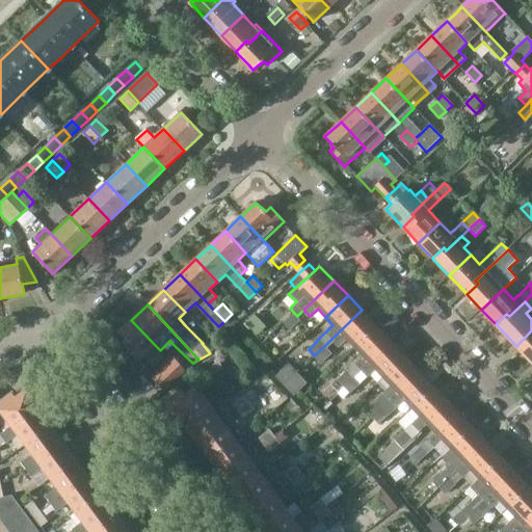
[(362,310),(331,339),(339,346),(346,340),(354,348),(377,326),(362,310)]
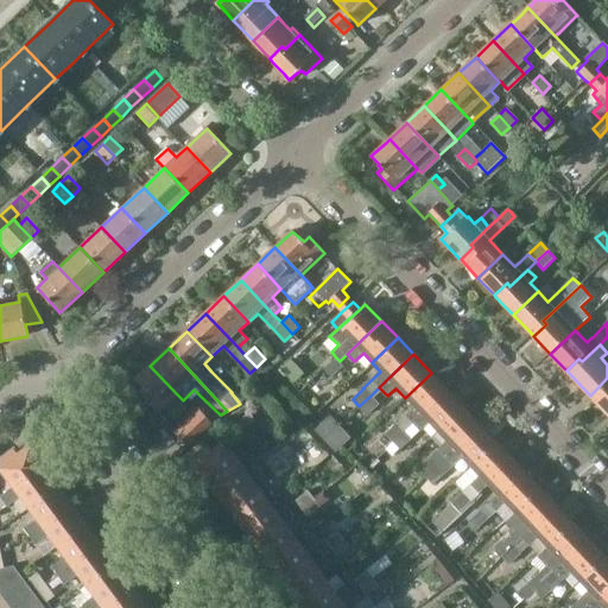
[(335,356),(324,367),(331,377),(343,365),(340,361),(335,356)]
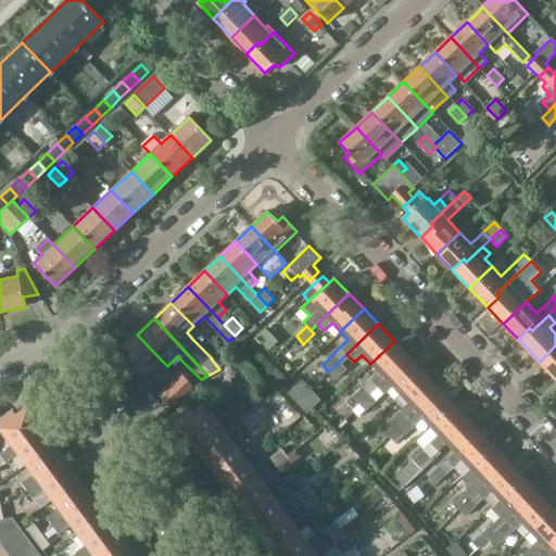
[(137,335),(125,346),(131,353),(130,354),(134,357),(129,361),(144,377),(162,361),(137,335)]
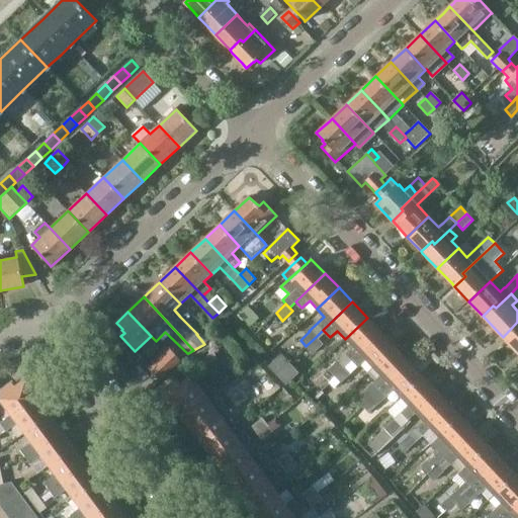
[(338,360),(328,369),(335,376),(345,367),(352,361),(381,333),(367,318),(345,339),(352,346),(344,353),(345,354),(339,361),(338,360)]
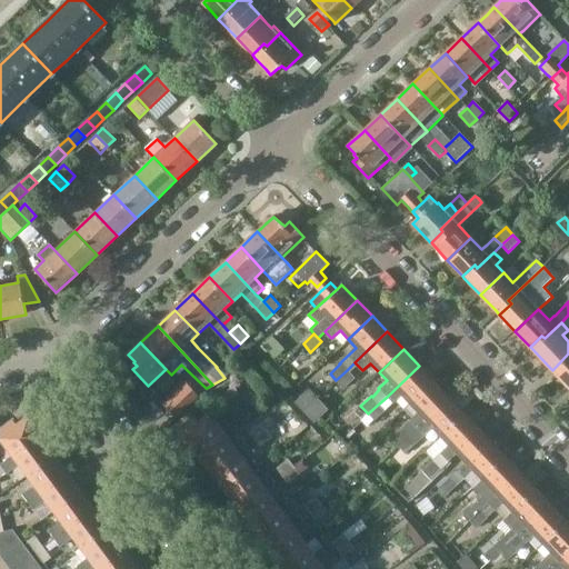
[(568,353),(552,370),(556,375),(557,375),(568,388),(568,353)]
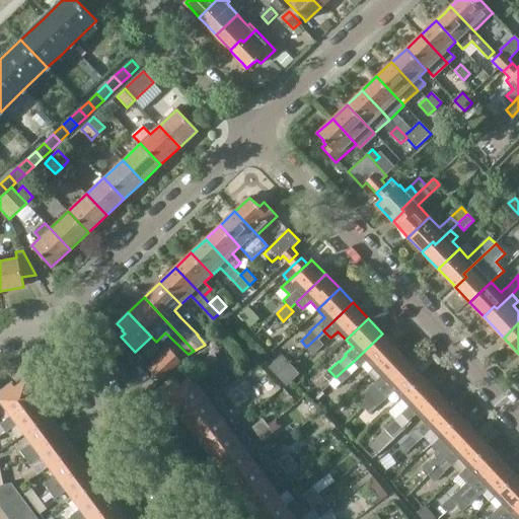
[(382,334),(353,362),(357,367),(358,368),(366,361),(374,369),(395,348),(382,334)]
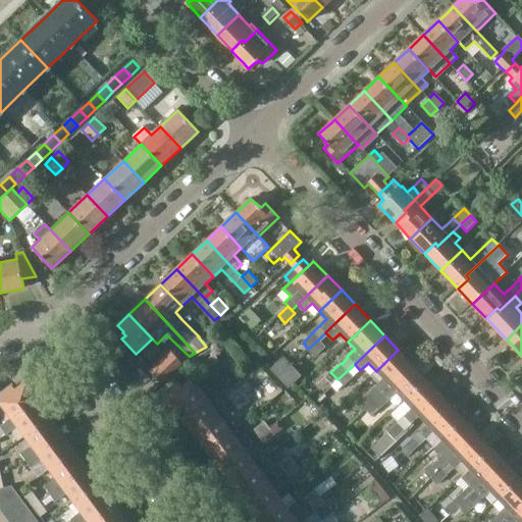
[(318,340),(308,349),(315,356),(325,347),(318,340)]
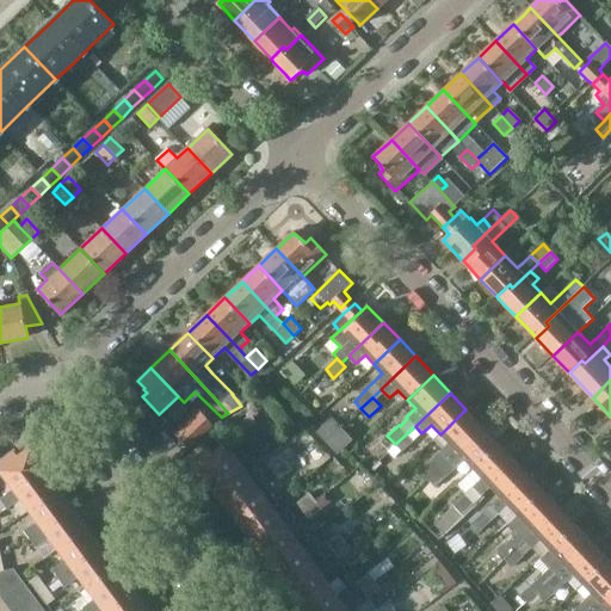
[(431,458),(419,470),(426,477),(482,426),(466,409),(440,434),(448,443),(439,451),(443,455),(434,463),(431,458)]
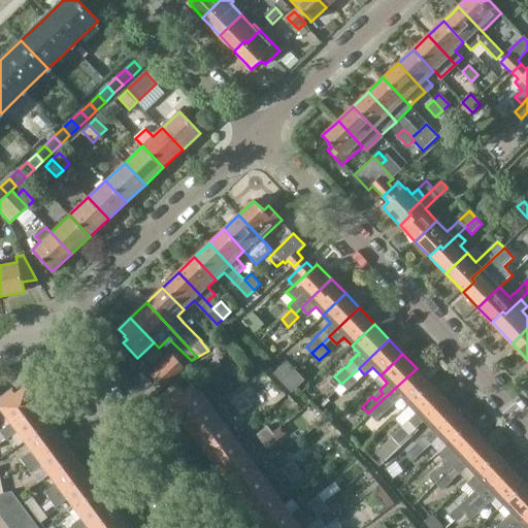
[(174,355),(153,375),(164,388),(186,367),(185,366),(174,355)]
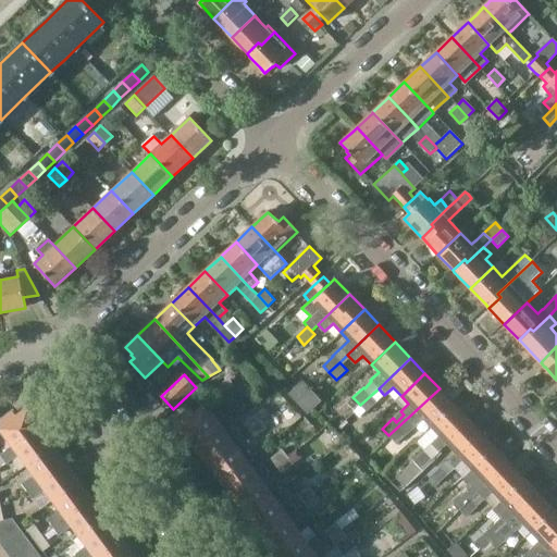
[(219,386),(224,394),(234,385),(233,384),(229,379),(219,386)]
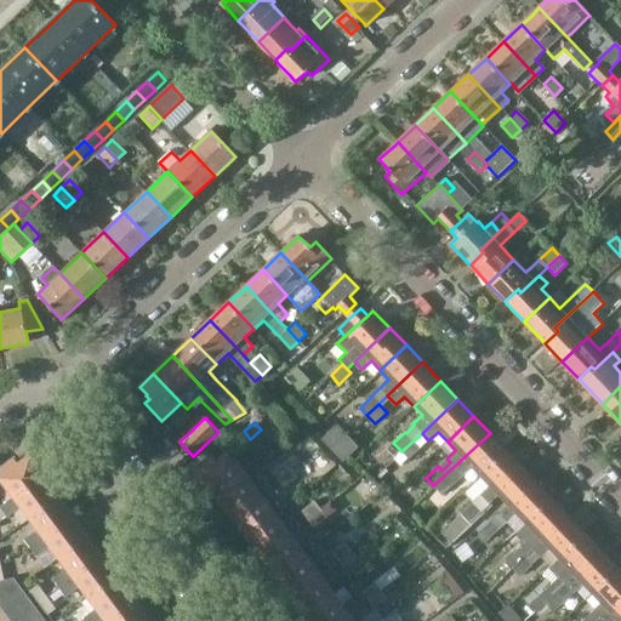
[(328,433),(324,437),(343,457),(348,454),(352,450),(357,445),(337,425),(328,433)]
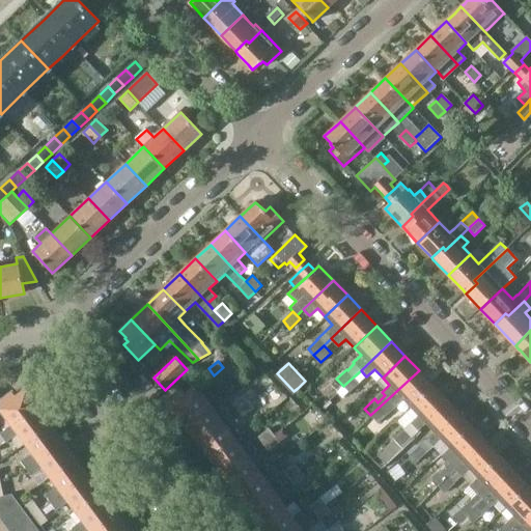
[(419,370),(370,415),(378,422),(387,413),(386,411),(393,403),(395,407),(402,399),(411,408),(434,386),(419,370)]
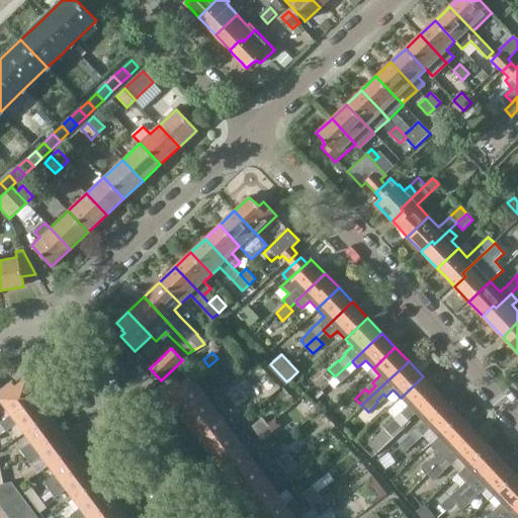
[(345,367),(335,376),(340,382),(350,373),(349,372),(345,367)]
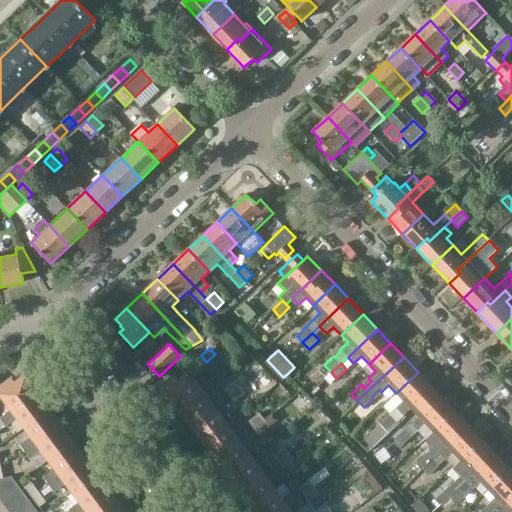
[(176,378),(161,389),(174,407),(200,387),(207,383),(201,374),(194,379),(187,370),(176,378)]
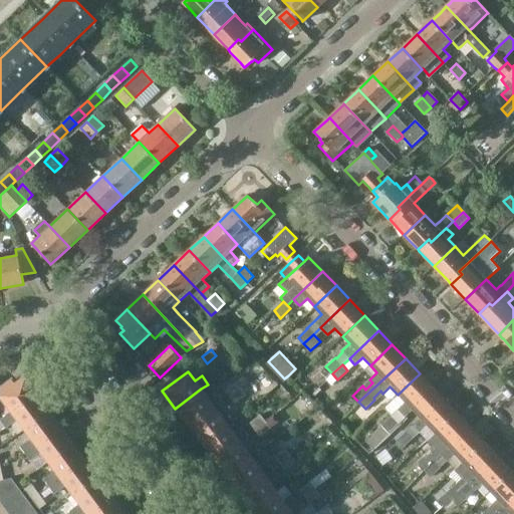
[(405,403),(398,409),(405,417),(413,410),(417,415),(438,394),(434,389),(420,373),(398,395),(405,403)]
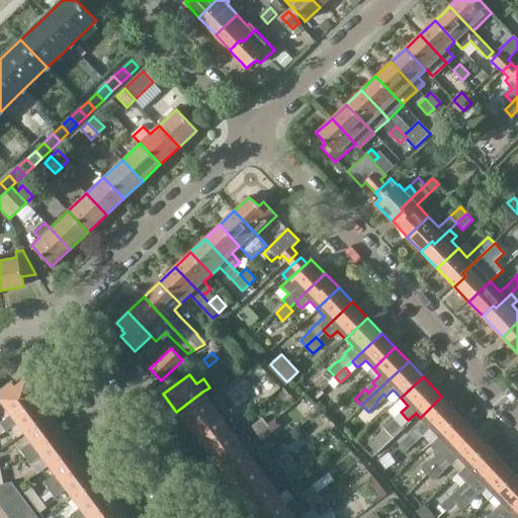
[(245,378),(238,384),(243,391),(250,385),(245,378)]
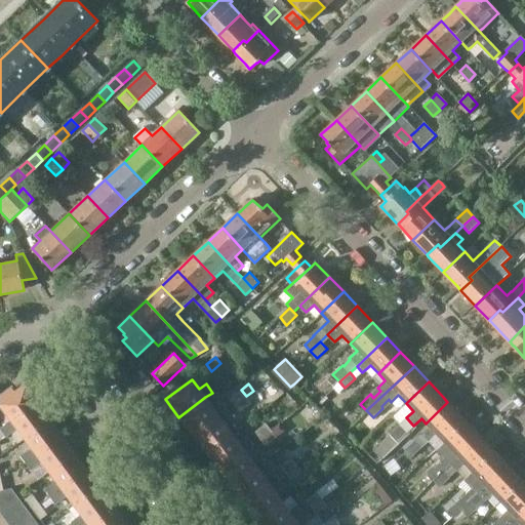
[(13,390),(0,399),(0,403),(11,418),(38,399),(27,385),(15,393),(13,390)]
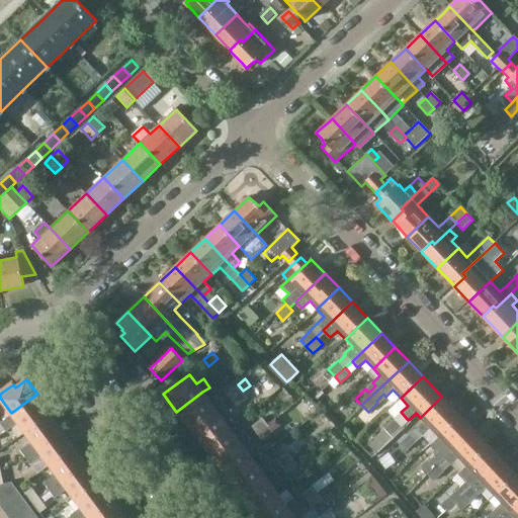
[(237,383),(226,392),(232,399),(242,392),(237,383)]
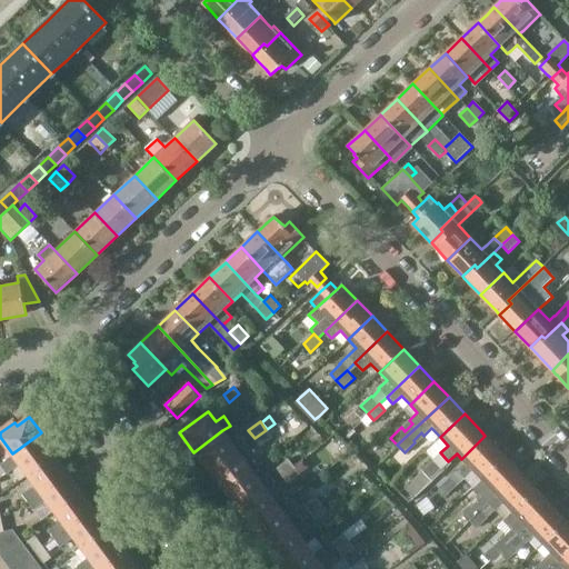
[(222,430),(193,452),(196,455),(198,452),(210,470),(235,452),(245,445),(246,443),(239,435),(230,441),(222,430)]
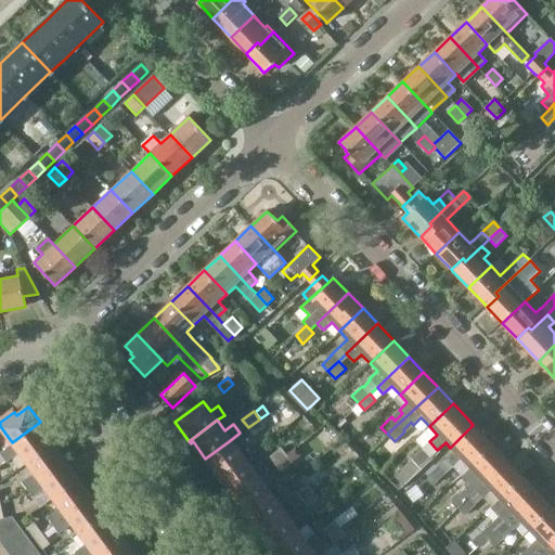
[(248,427),(254,435),(265,426),(259,420),(248,427)]
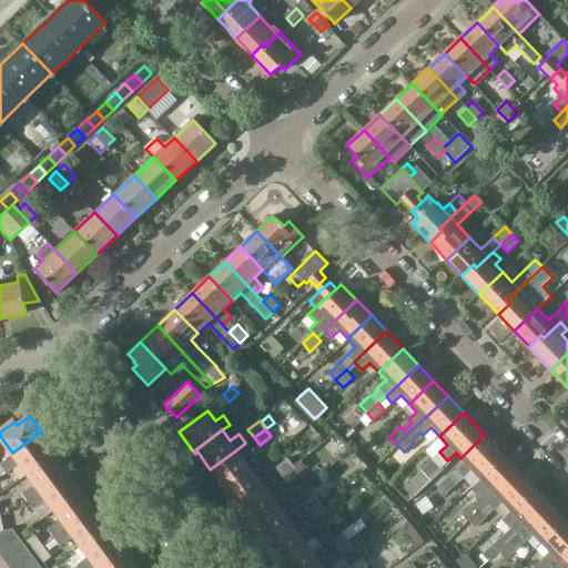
[(3,459),(0,462),(0,465),(6,473),(10,468),(19,463),(26,472),(51,452),(40,436),(43,435),(41,432),(12,453),(3,459)]
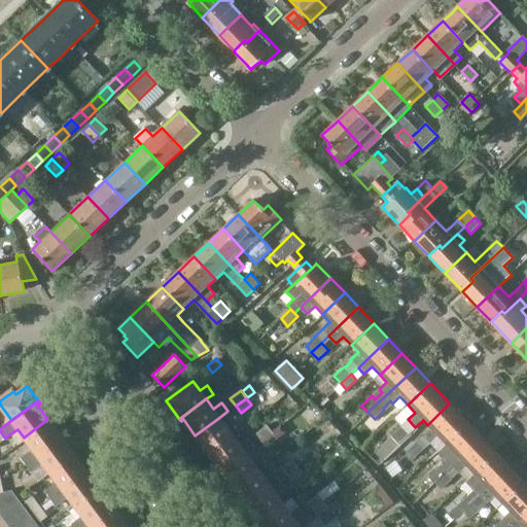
[(412,441),(402,450),(412,460),(437,435),(446,445),(467,423),(454,408),(453,407),(449,403),(427,425),(431,429),(424,436),(413,442),(412,441)]
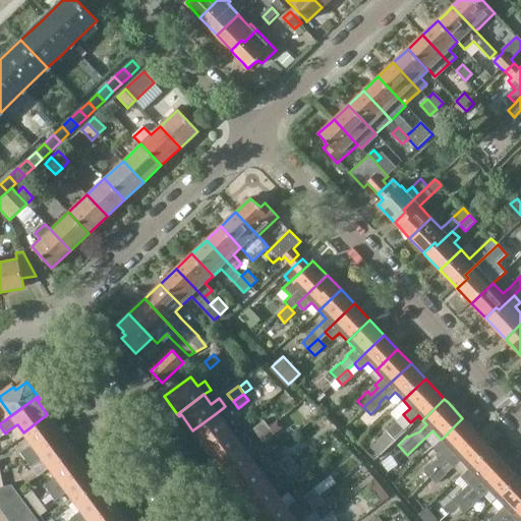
[(215,414),(192,430),(206,448),(230,430),(224,421),(232,415),(231,413),(229,411),(225,406),(224,407),(215,414)]
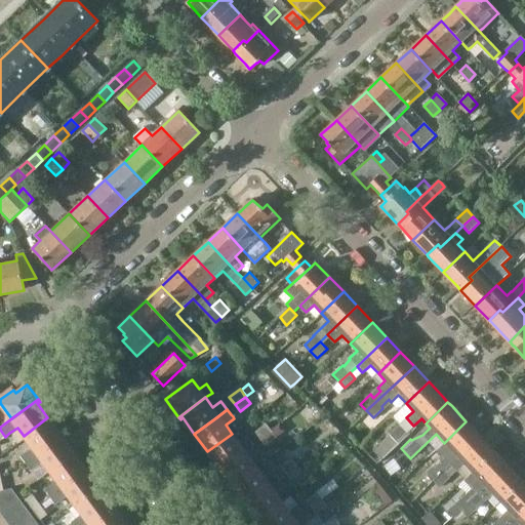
[(31,446),(19,454),(25,461),(61,435),(47,417),(24,436),(31,446)]
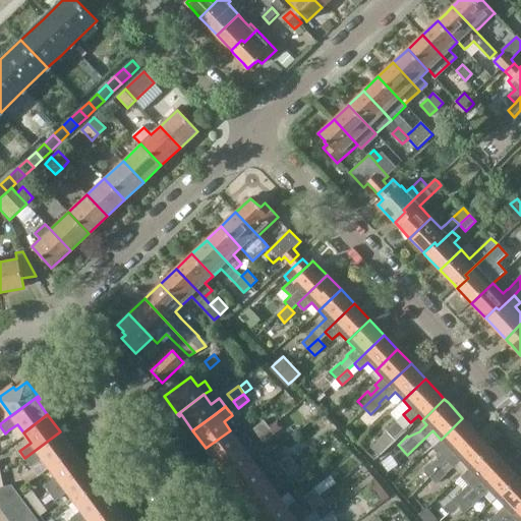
[(396,421),(370,447),(379,456),(409,427),(412,424),(410,422),(403,414),(396,421)]
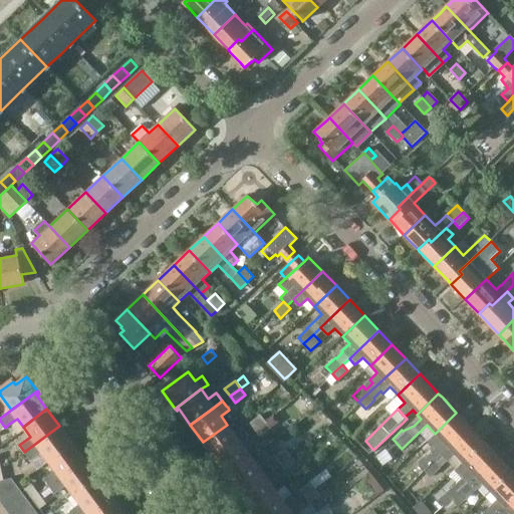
[(442,441),(435,448),(441,454),(470,427),(456,413),(435,434),(442,441)]
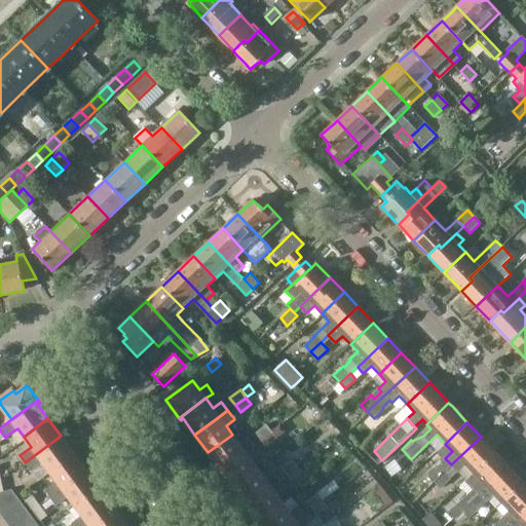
[(266,425),(256,433),(261,440),(271,431),(266,425)]
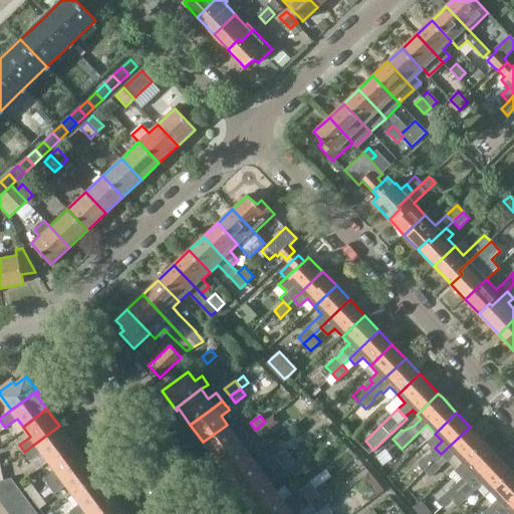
[(272,417),(265,422),(270,429),(278,423),(272,417)]
